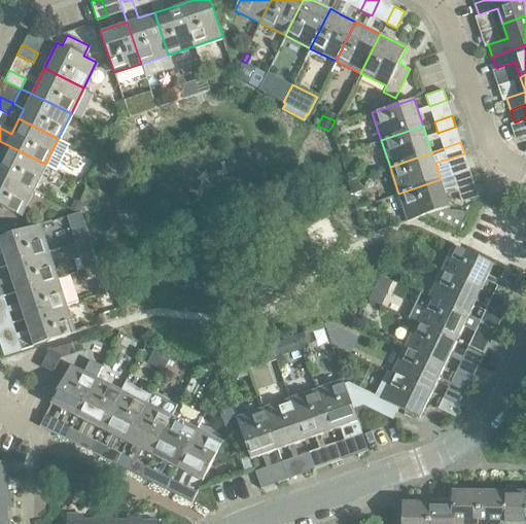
[(6,144),(0,156),(0,172),(33,188),(45,164),(6,144)]
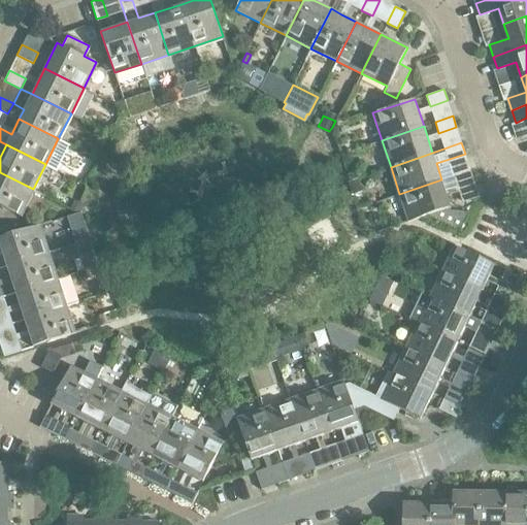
[(457,187),(474,181),(470,169),(453,175),(457,187)]
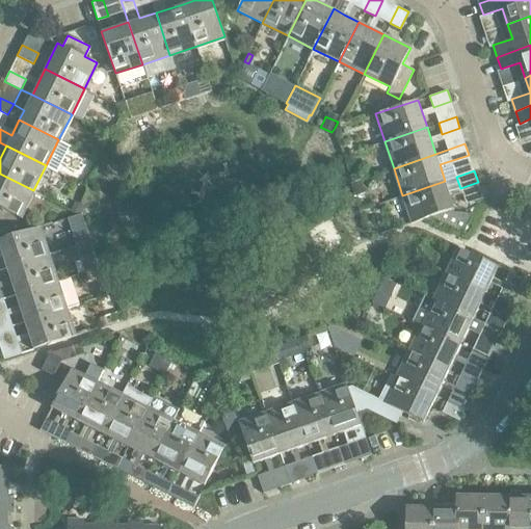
[(33,190),(0,174),(0,206),(21,216),(33,190)]
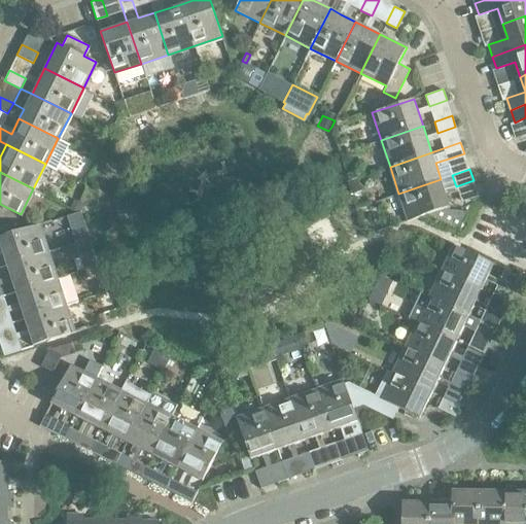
[(349,180),(347,181),(351,193),(353,191),(359,189),(355,178),(349,180)]
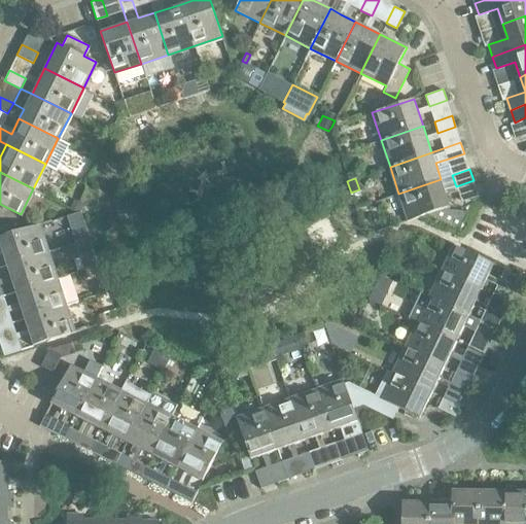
[(408,220),(416,217),(426,214),(458,230),(466,212),(465,211),(464,212),(457,210),(449,210),(448,207),(450,207),(441,179),(398,194),(408,220)]
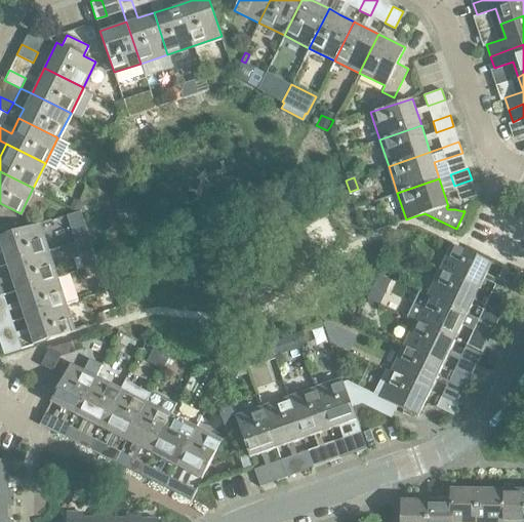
[(82,202),(80,201),(74,198),(70,206),(78,210),(81,203),(82,202)]
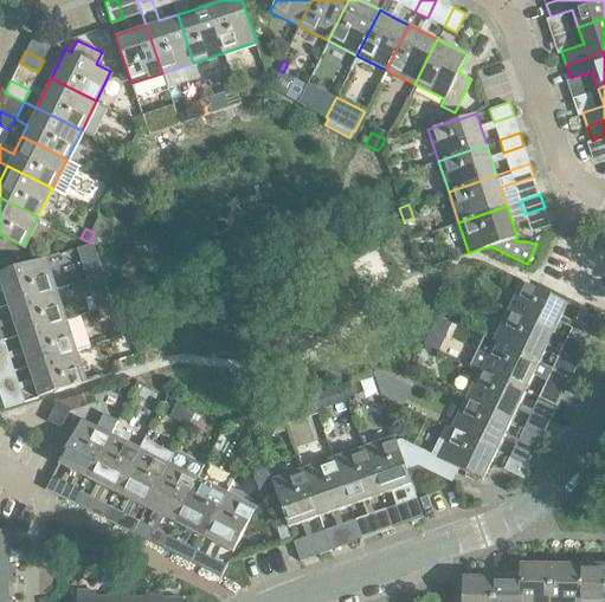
[(0,282),(7,304),(56,289),(45,257),(0,271),(0,282)]
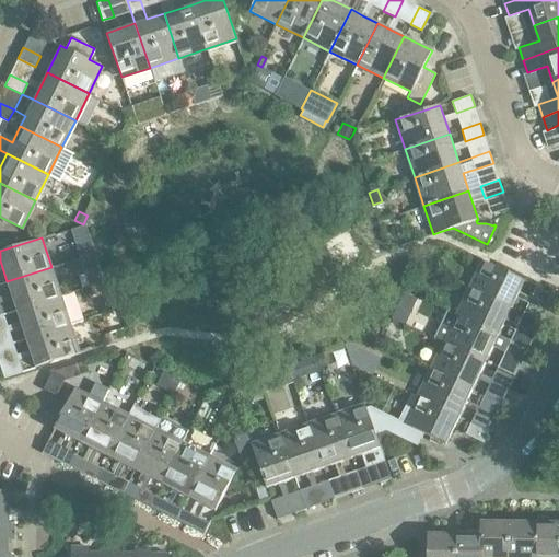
[(80,256),(94,252),(91,241),(77,245),(80,256)]
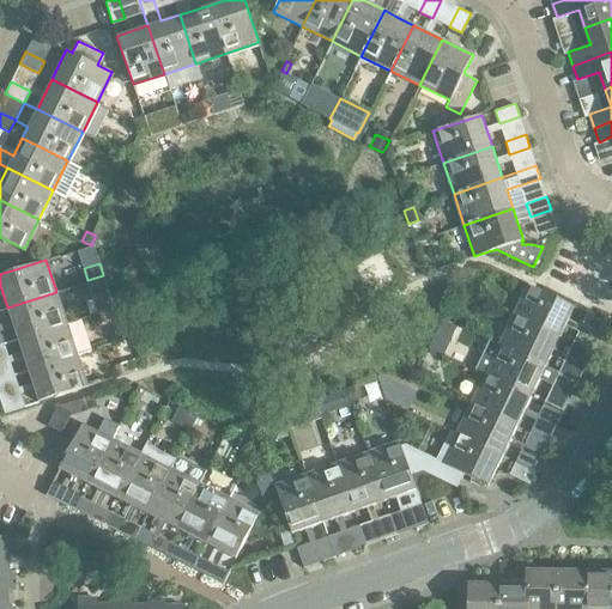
[(103,275),(88,280),(91,291),(107,286),(103,275)]
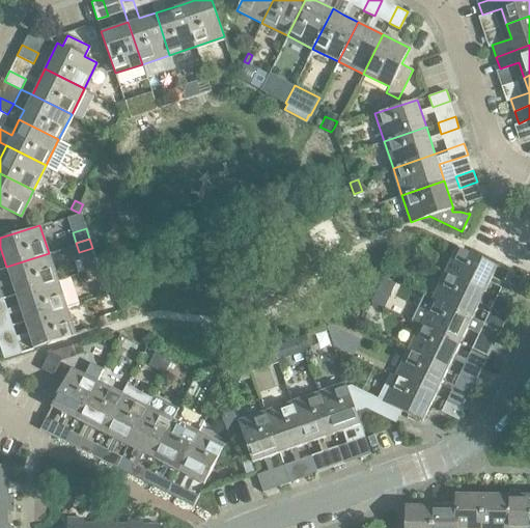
[(456,246),(444,273),(484,292),(497,266),(456,246)]
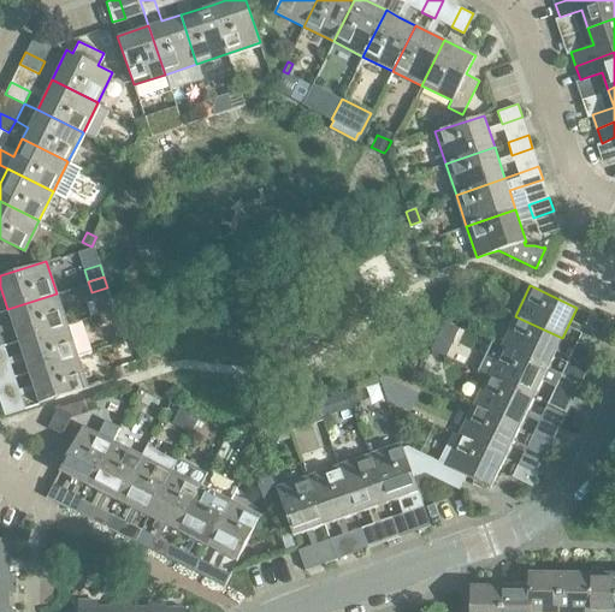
[(7,309),(18,340),(66,324),(57,293),(7,309)]
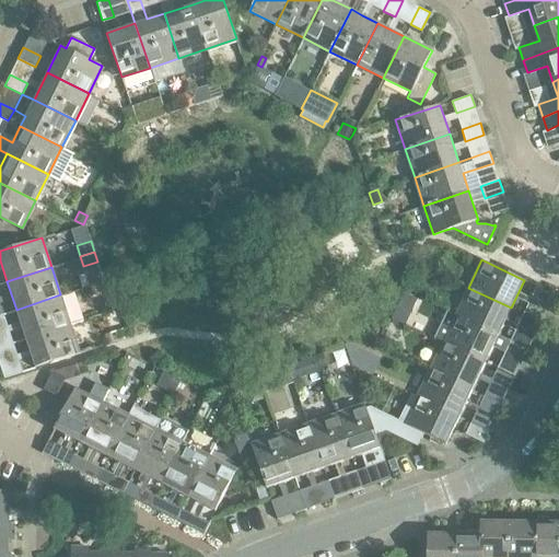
[(535,286),(530,297),(548,305),(554,294),(535,286)]
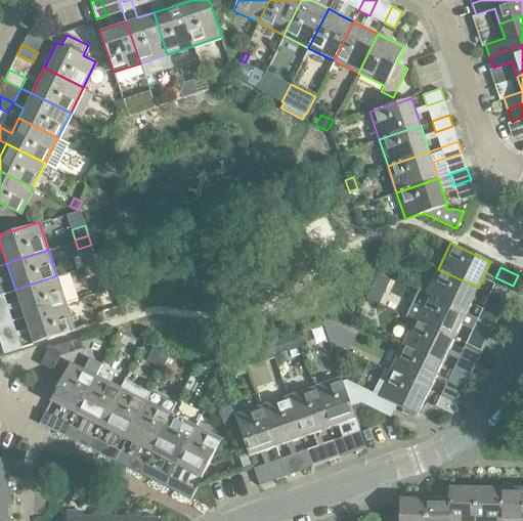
[(438,269),(426,294),(466,312),(478,288),(438,269)]
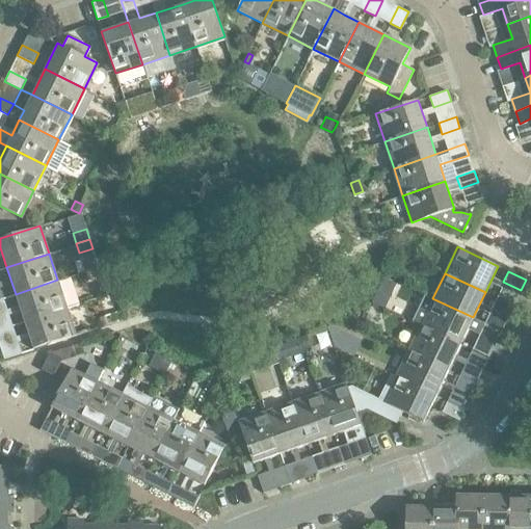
[(382,276),(378,287),(379,287),(391,292),(395,283),(383,276),(382,276)]
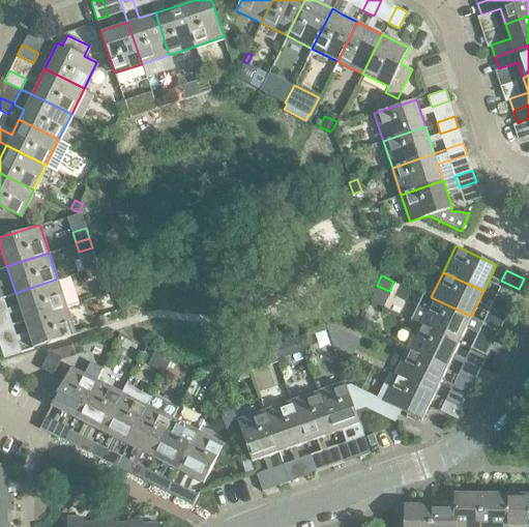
[(16,293),(24,320),(66,305),(57,279),(16,293)]
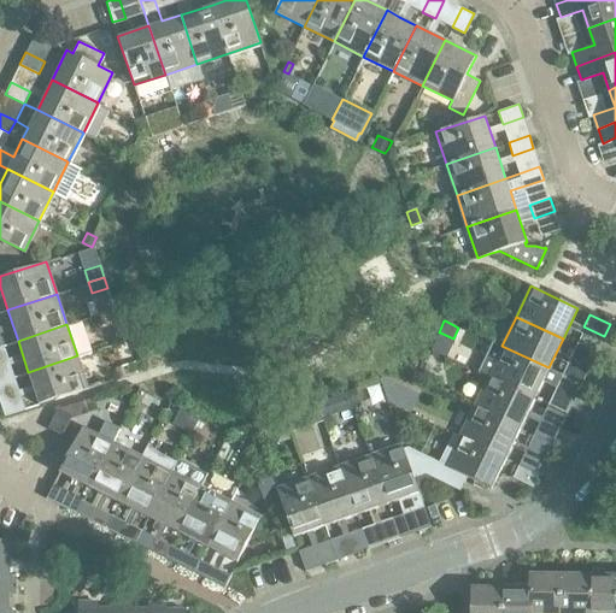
[(111,336),(112,343),(123,340),(119,329),(113,330),(111,336)]
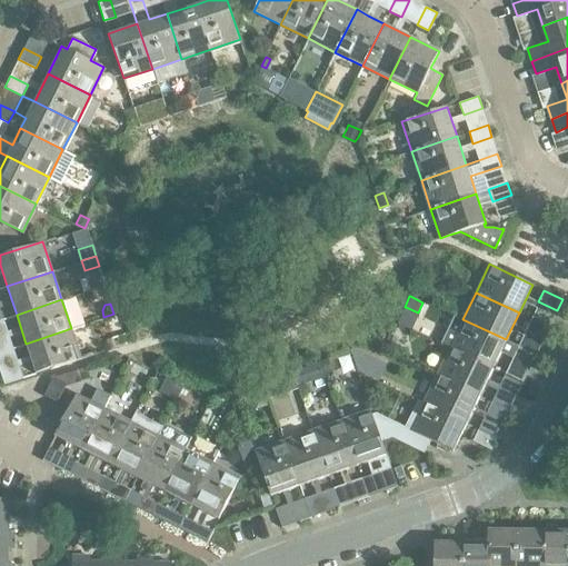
[(440,343),(450,347),(492,367),(500,350),(530,366),(536,354),(506,339),(462,319),(454,315),(440,343)]
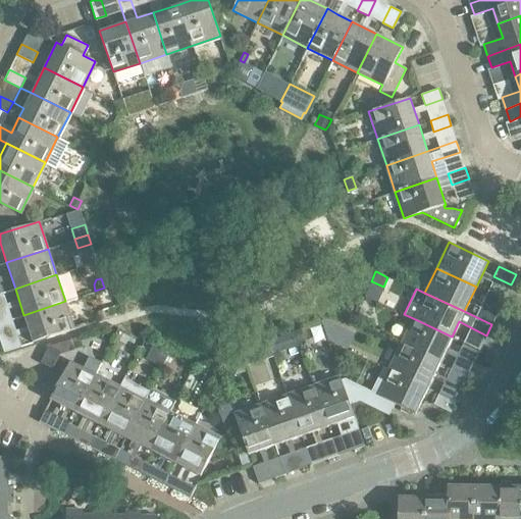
[(487,292),(482,302),(499,310),(504,300),(487,292)]
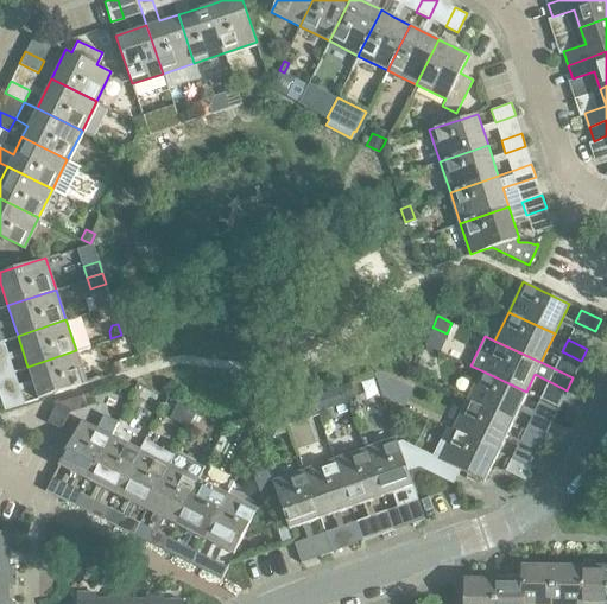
[(76,350),(27,367),(38,398),(87,382),(76,350)]
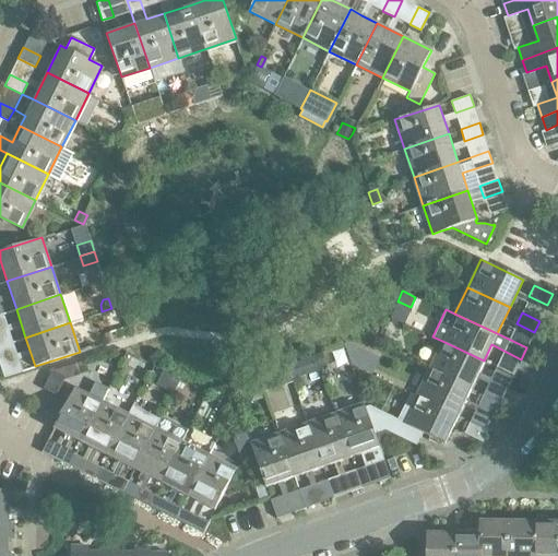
[(105,333),(107,342),(129,334),(126,326),(105,333)]
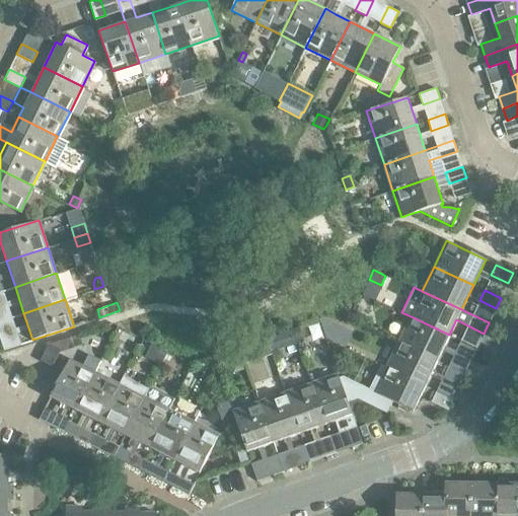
[(0,320),(12,317),(8,306),(0,308),(0,320)]
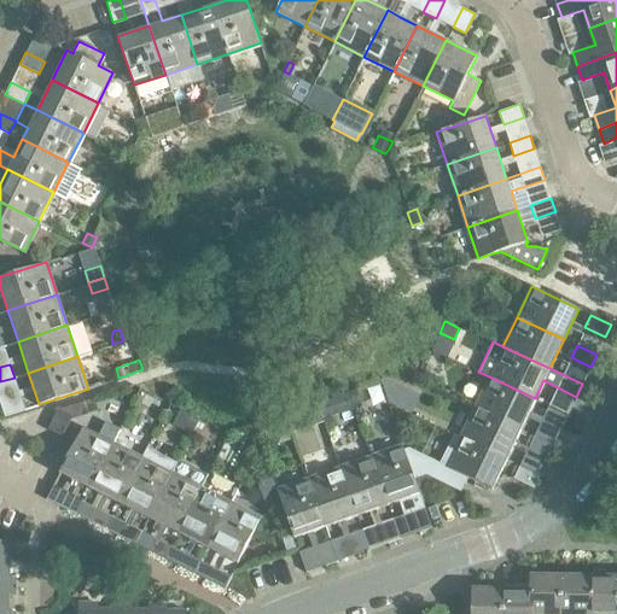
[(402,386),(382,375),(380,379),(388,402),(394,404),(402,386)]
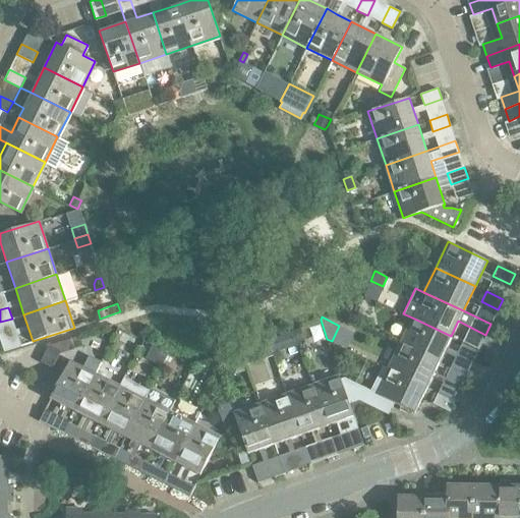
[(412,318),(400,343),(439,361),(451,336),(412,318)]
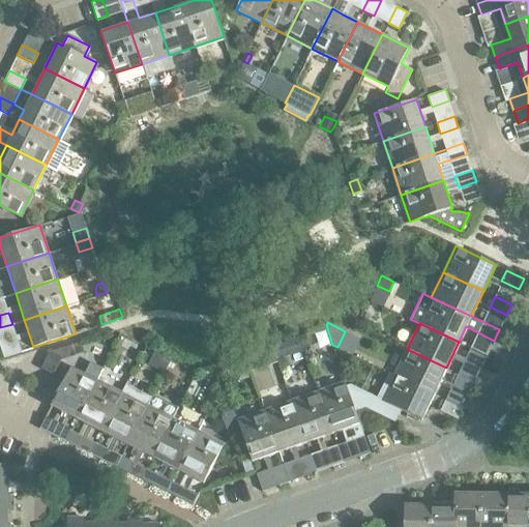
[(0,345),(4,356),(22,351),(18,340),(0,345)]
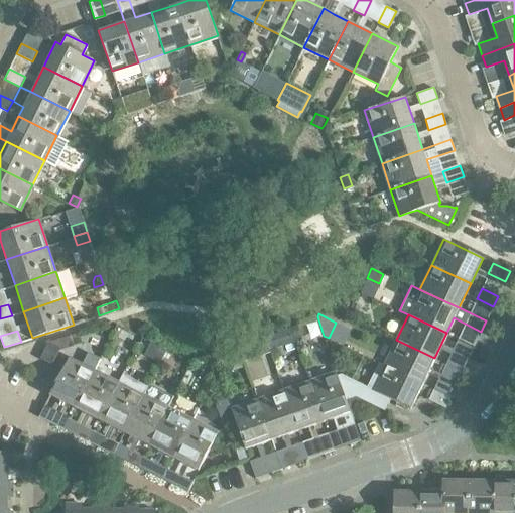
[(269,352),(263,333),(235,343),(242,361),(269,352)]
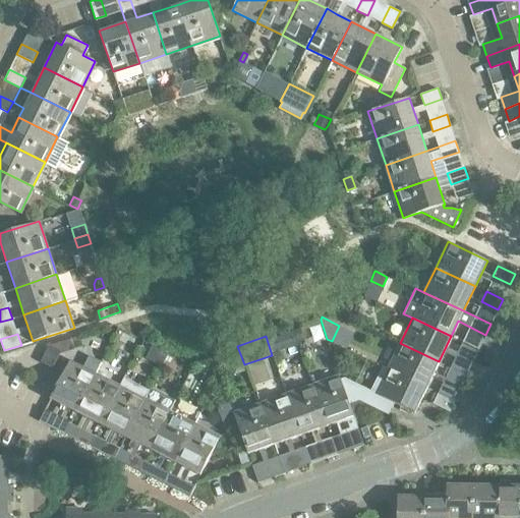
[(268,340),(272,352),(280,349),(275,337),(268,340)]
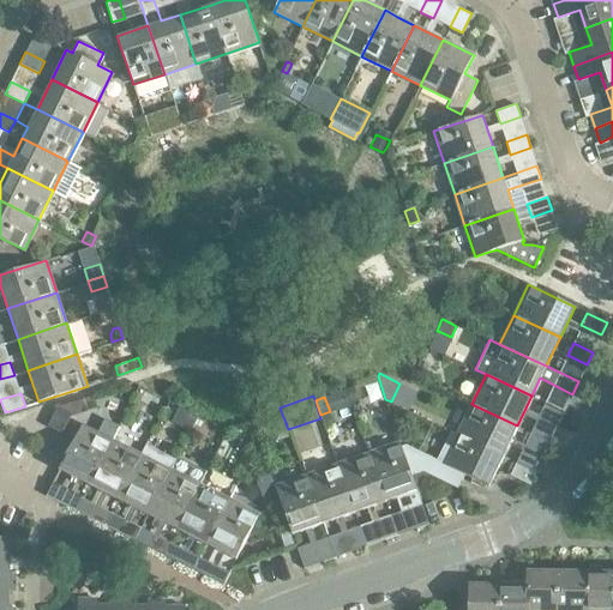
[(545,402),(539,414),(558,423),(564,411),(545,402)]
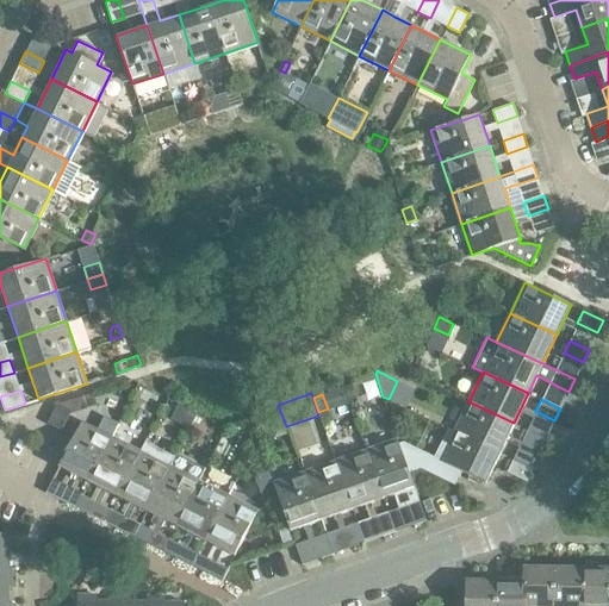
[(468,401),(454,430),(499,451),(514,423),(468,401)]
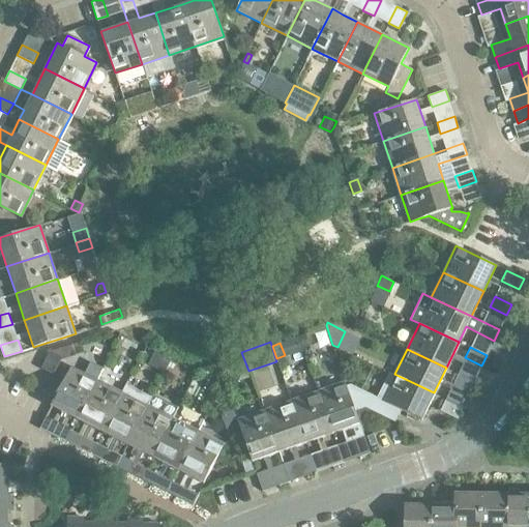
[(61,356),(50,350),(40,368),(52,373),(61,356)]
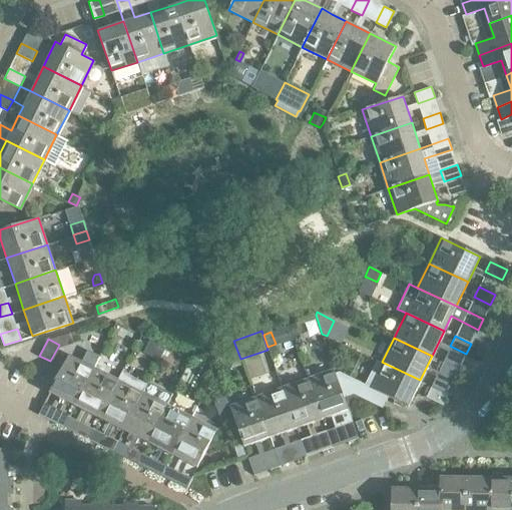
[(49,392),(74,405),(93,367),(68,354),(49,392)]
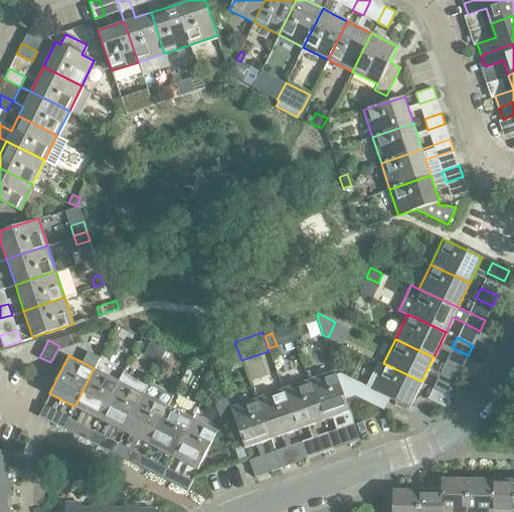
[(218,368),(227,364),(223,355),(214,358),(218,368)]
